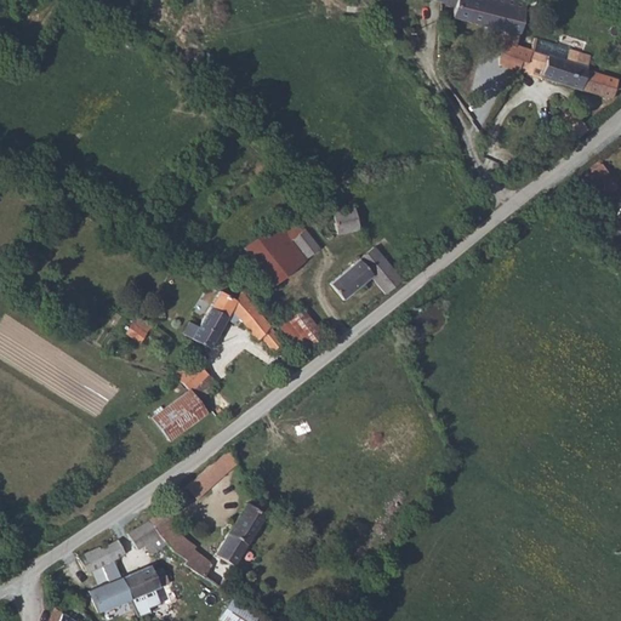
[(512,73),(514,73),(519,63),(525,63),(530,51),(514,46),(524,1),(520,0),(438,0),(437,4),(451,9),(450,18),(503,33),(495,63),(512,73)]
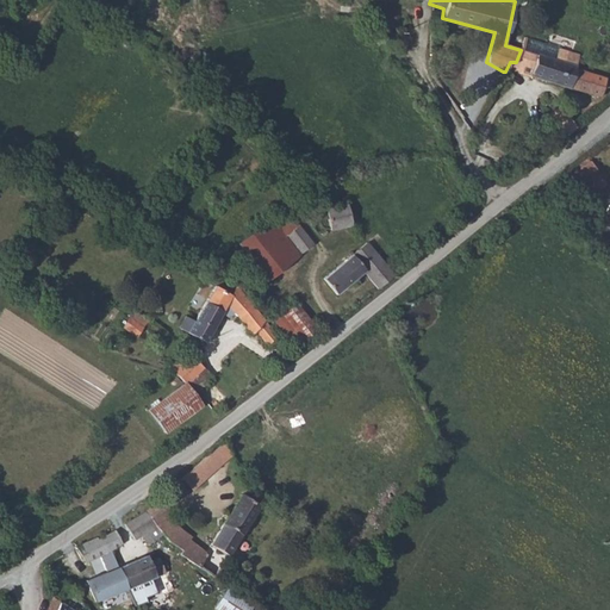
[(510,62),(505,72),(520,74),(523,66),(533,69),(530,78),(598,97),(604,78),(584,72),(587,57),(556,49),(554,58),(521,50),(516,62),(510,62)]
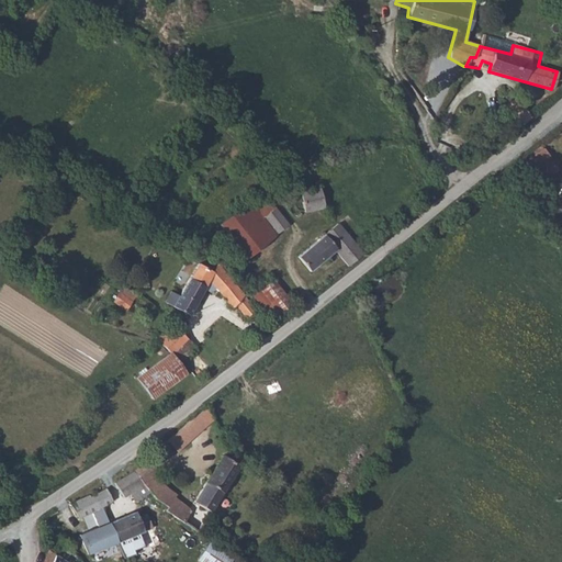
[(502,120),(513,132),(530,116),(514,98),(499,109),(505,116),(502,120)]
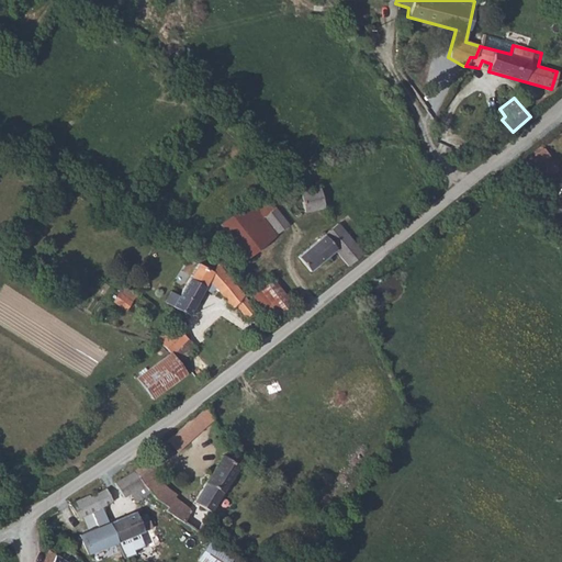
[(524,158),(544,182),(560,168),(540,145),(524,158)]
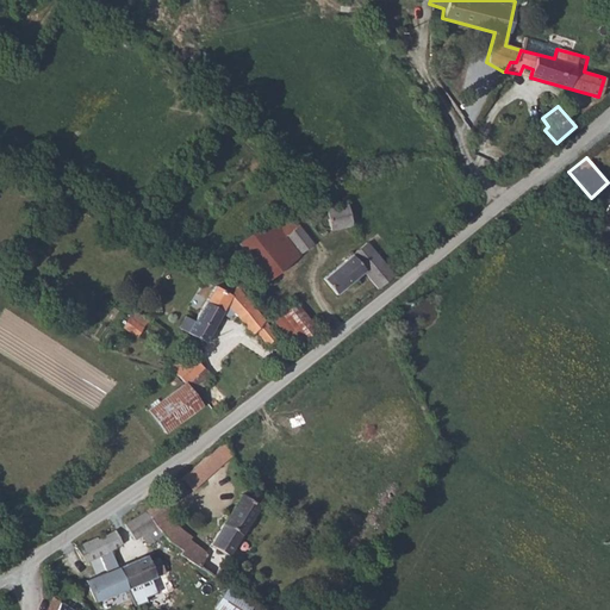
[(537,190),(526,200),(536,211),(540,209),(542,210),(547,210),(547,206),(545,203),(548,200),(537,190)]
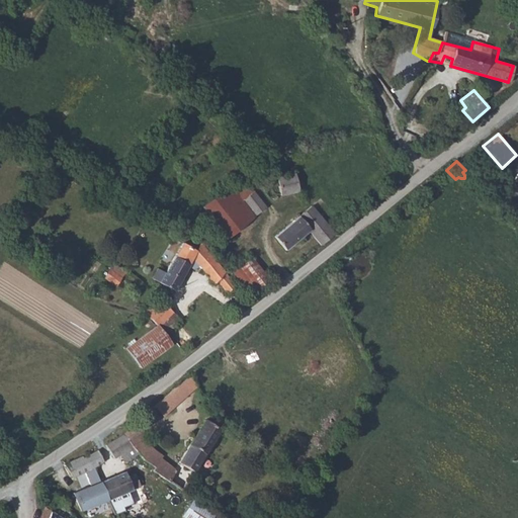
[(297,191),(294,173),(259,181),(261,191),(277,187),(279,195),(297,191)]
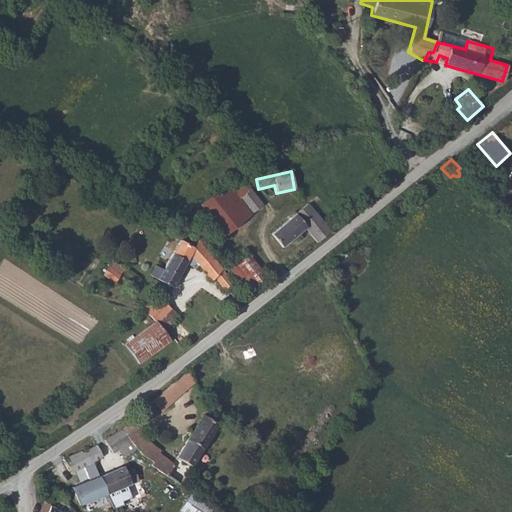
[(242,179),(232,187),(239,196),(249,187),(242,179)]
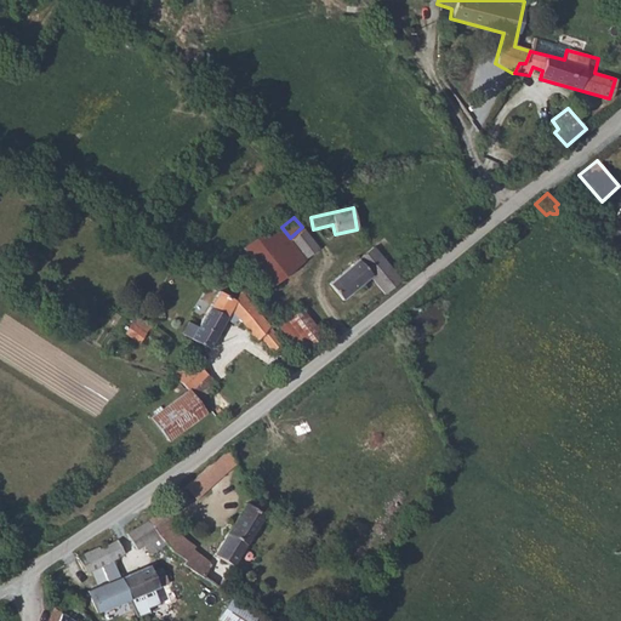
[(241,248),(251,260),(279,224),(275,218),(241,248)]
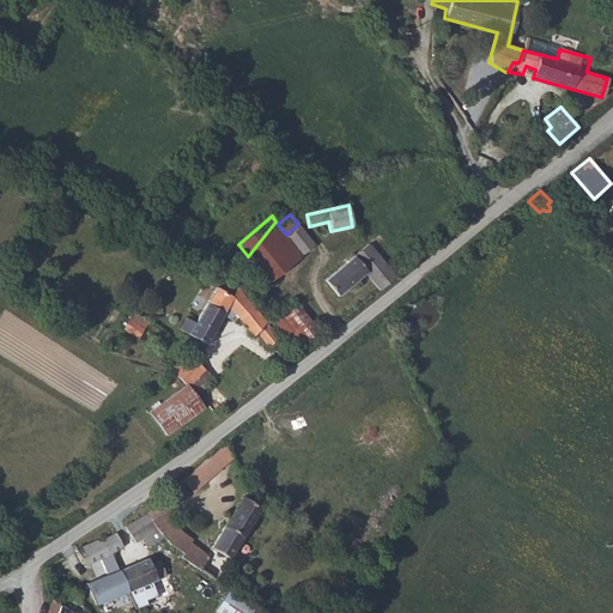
[(275,222),(248,256),(266,281),(301,253),(286,235),(278,224),(275,222)]
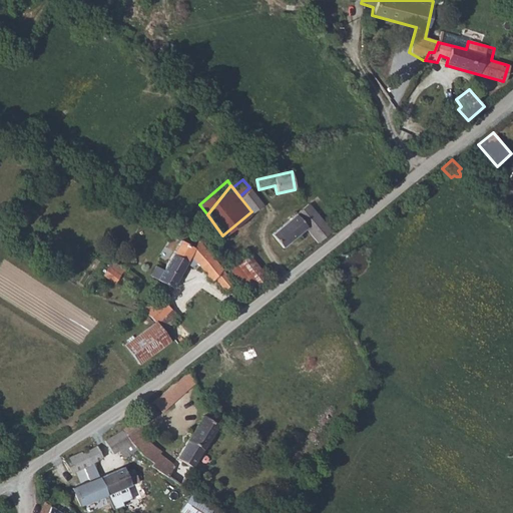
[(239,196),(251,211),(263,203),(249,187),(239,196)]
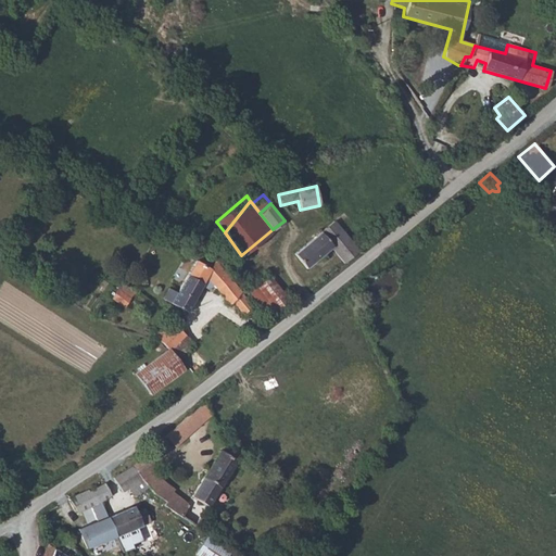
[(330,247),(343,262),(358,250),(332,220),(292,253),(305,267),(330,247)]
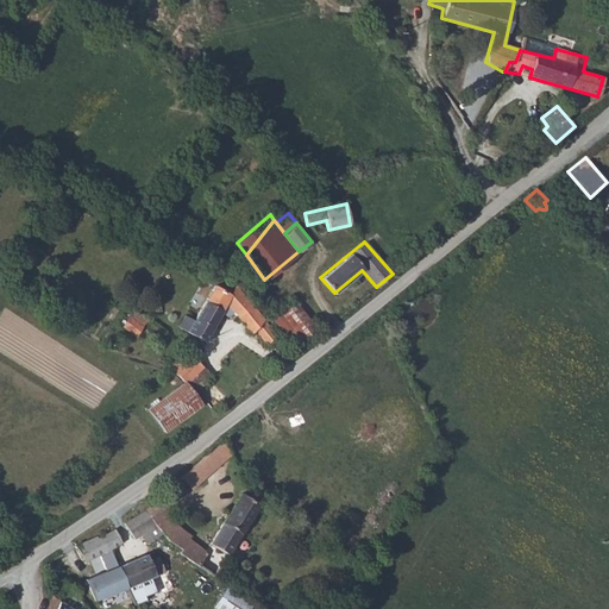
[(183,314),(176,325),(203,339),(221,311),(225,314),(228,313),(231,311),(250,333),(253,330),(267,344),(276,334),(234,286),(218,276),(213,284),(193,319),(183,314)]
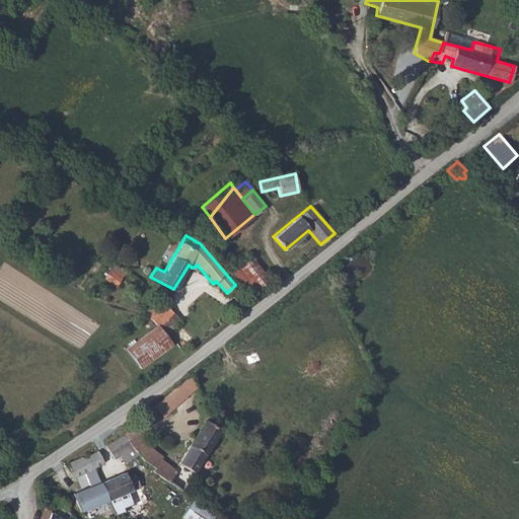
[(229,274),(248,296),(270,278),(249,255),(229,274)]
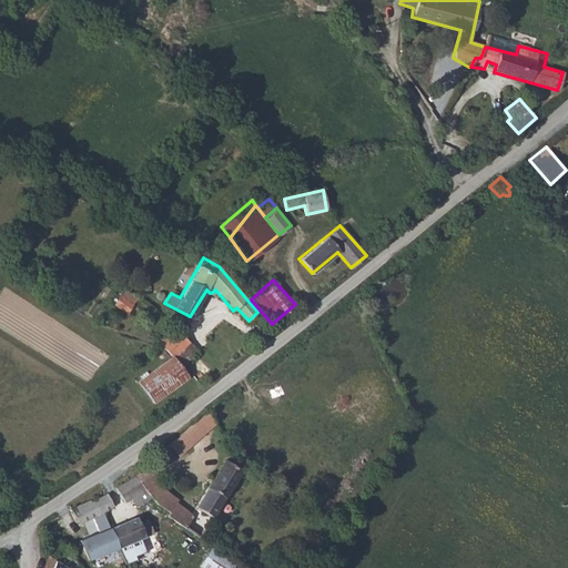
[(121,295),(113,303),(125,313),(138,300),(129,293),(124,298),(121,295)]
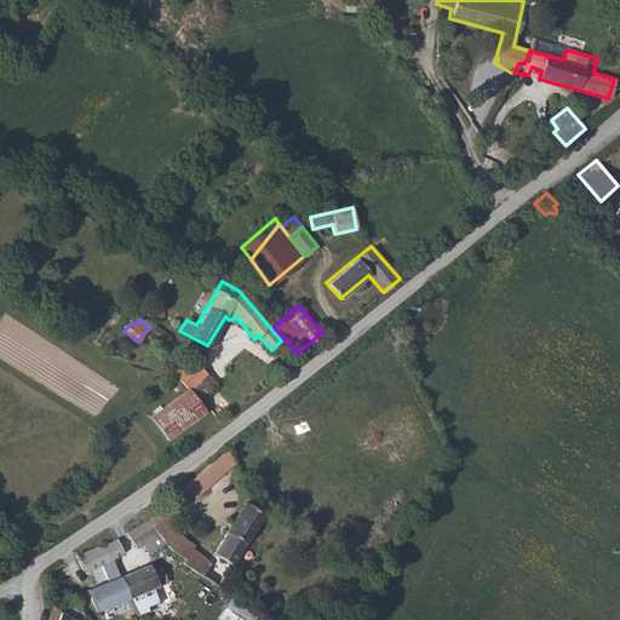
[(177,365),(184,372),(191,365),(188,360),(182,360),(177,365)]
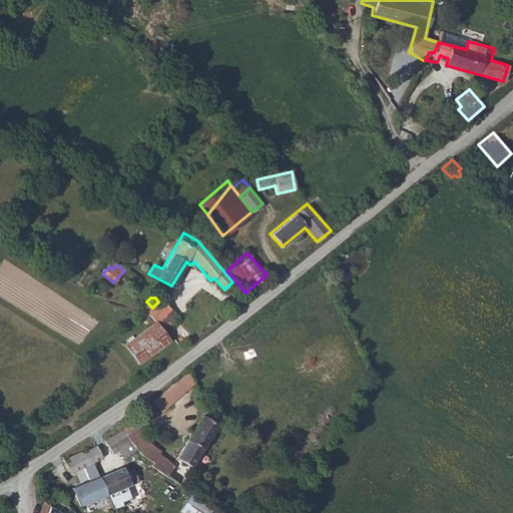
[(146,312),(155,322),(169,308),(161,299),(158,302),(152,308),(146,312)]
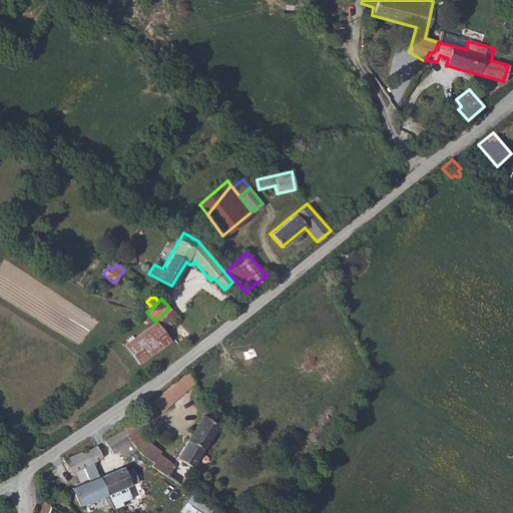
[(169,308),(155,322),(163,332),(178,317),(169,308)]
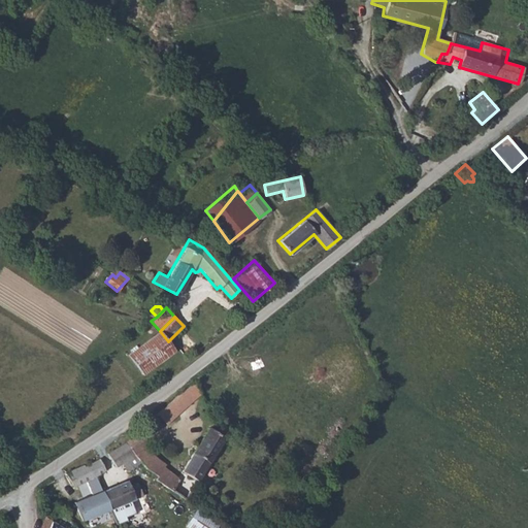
[(168,341),(160,331),(128,355),(142,373),(174,351),(168,341)]
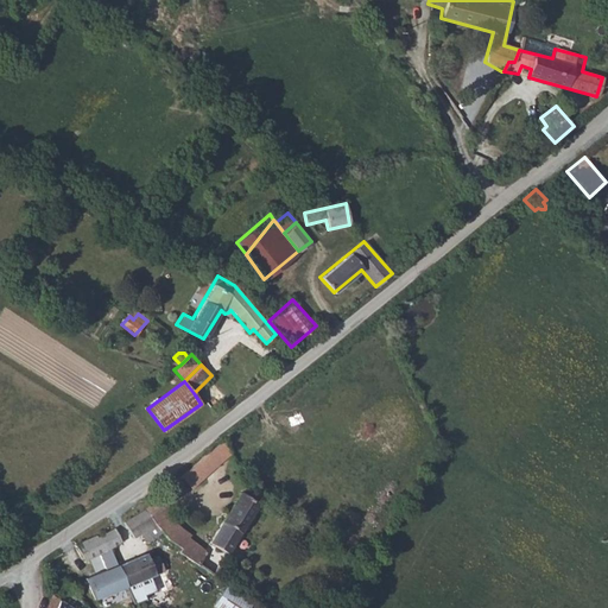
[(209,451),(181,476),(190,487),(219,461),(209,451)]
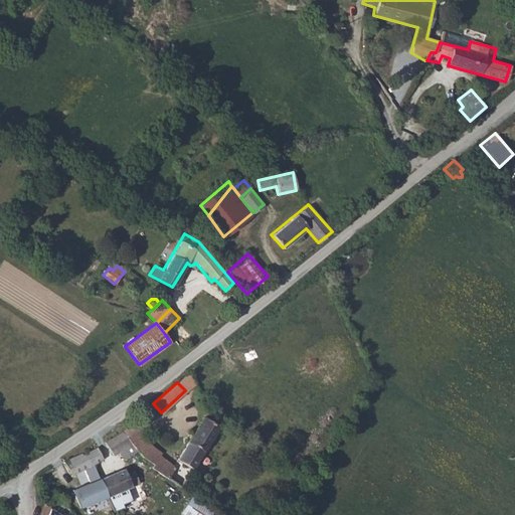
[(177,459),(193,468),(217,427),(203,416),(177,459)]
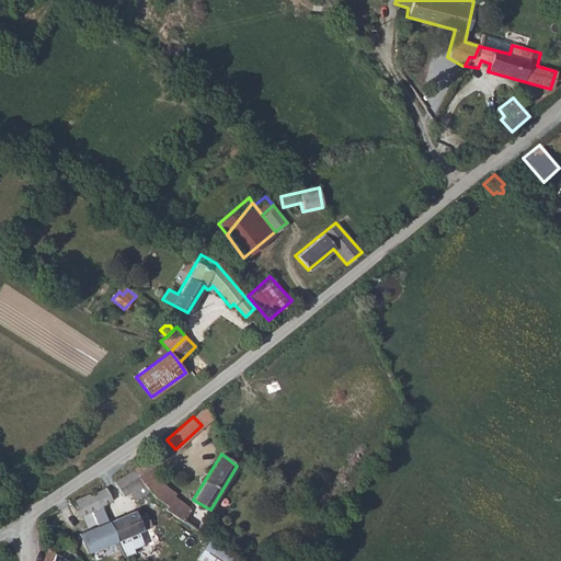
[(163,510),(182,521),(191,507),(175,497),(176,493),(155,474),(160,468),(148,457),(133,471),(150,492),(153,497),(165,504),(163,510)]
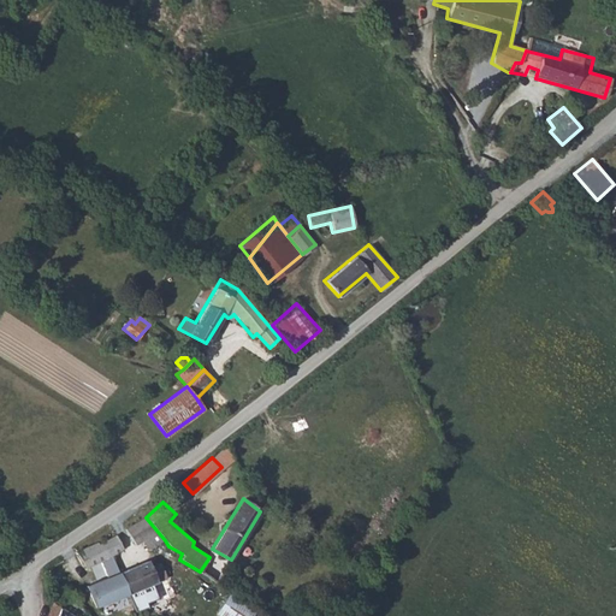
[(146,517),(126,529),(137,545),(152,537),(157,545),(165,540),(146,517)]
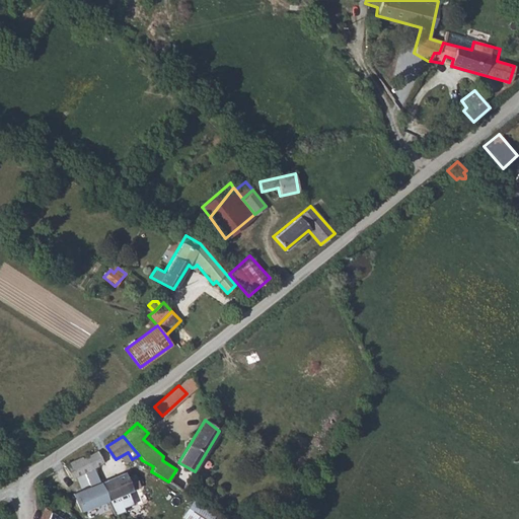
[(70,461),(64,464),(73,479),(103,463),(98,452),(85,459),(83,456),(71,462),(70,461)]
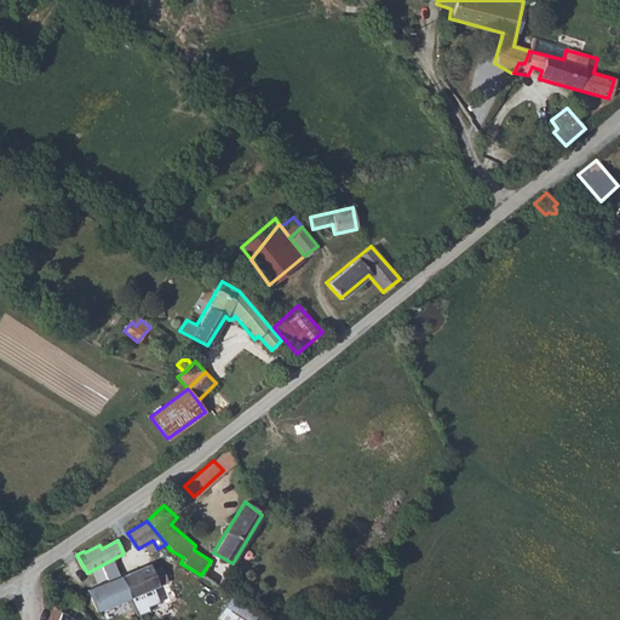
[(119,577),(128,598),(161,586),(162,591),(166,591),(171,590),(168,583),(171,581),(164,566),(154,570),(150,563),(119,577)]
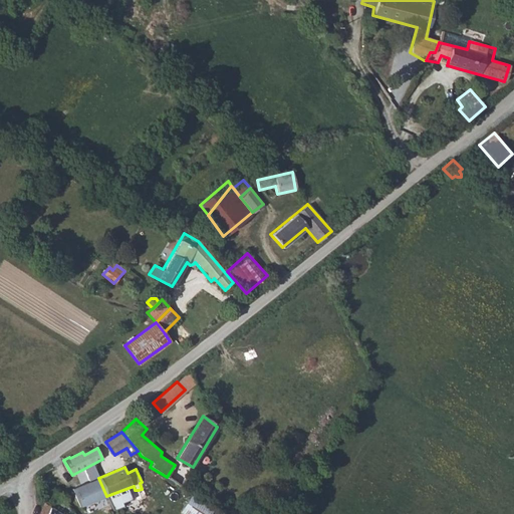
[(80,507),(106,496),(98,478),(73,488),(80,507)]
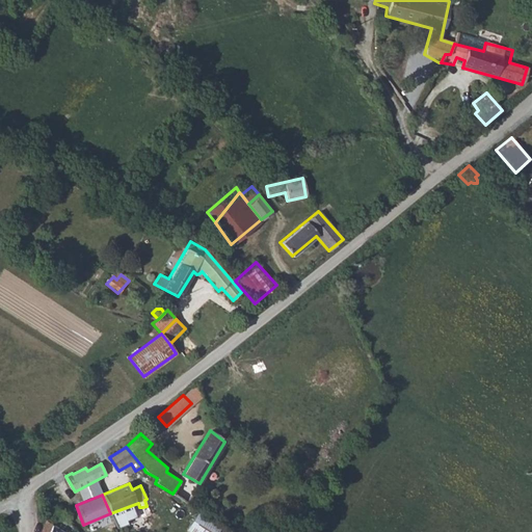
[(186,529),(190,531),(217,531),(219,529),(197,512),(186,529)]
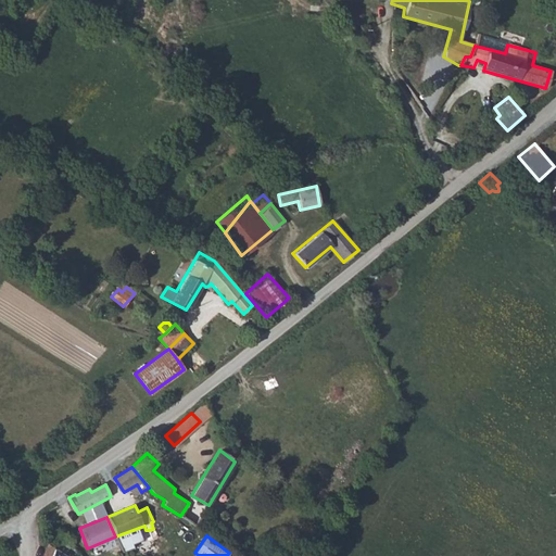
[(50,545),(41,555),(67,555),(55,548),(50,545)]
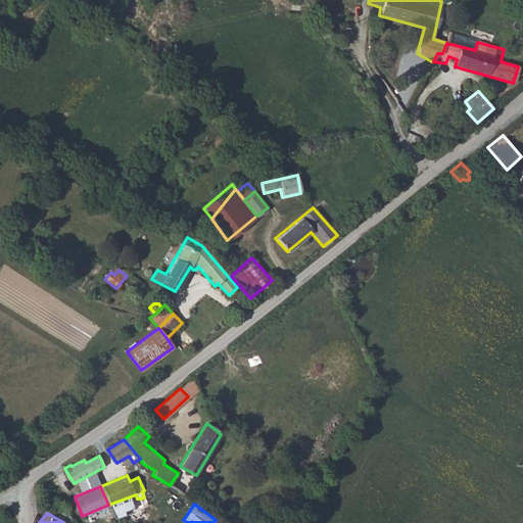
All buildings are outlined.
